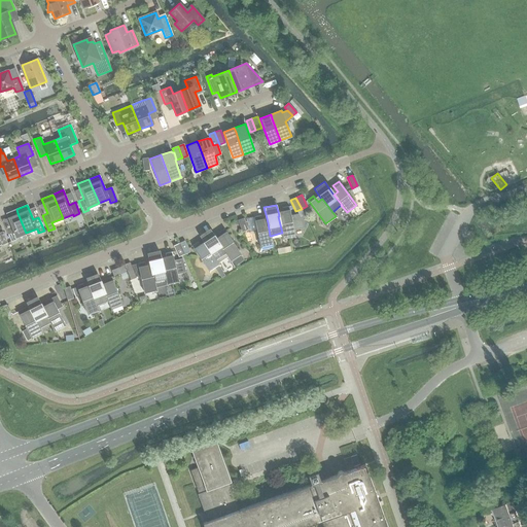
[(279,216),(278,216),(282,233),(281,233),(282,239),(294,236),(293,229),(304,226),(303,223),(299,215),(290,216),(288,206),(282,208),(283,216),(279,216)]
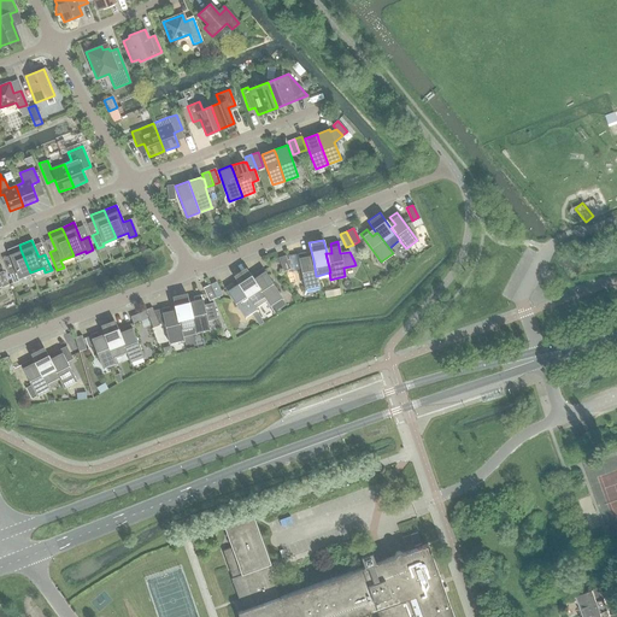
[(18,277),(30,272),(21,250),(19,245),(6,250),(13,266),(7,270),(12,283),(19,280),(18,277)]
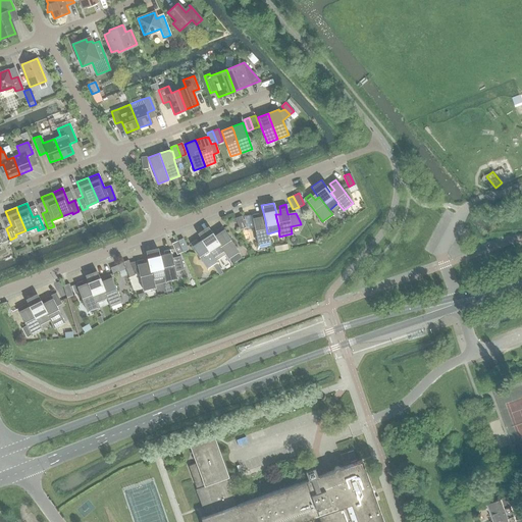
[(259,214),(252,215),(258,245),(270,242),(268,233),(267,233),(265,220),(260,221),(259,214)]
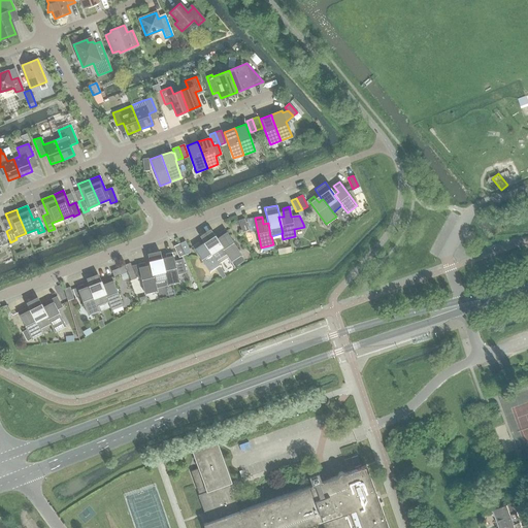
[(246,230),(242,219),(236,222),(240,232),(246,230)]
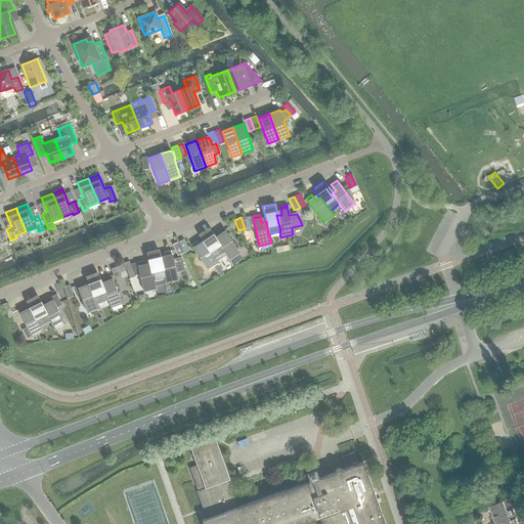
[(209,227),(198,234),(202,241),(203,241),(205,245),(214,258),(215,258),(217,261),(226,256),(224,252),(217,242),(217,241),(215,236),(212,233),(209,227)]
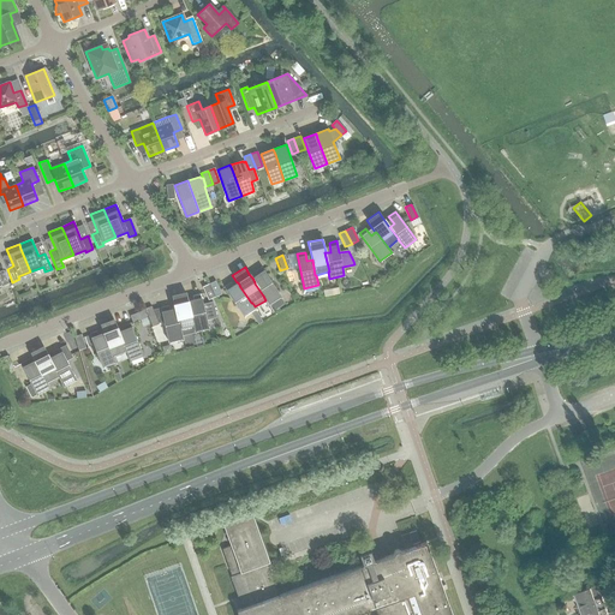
[(256,275),(252,278),(255,282),(255,284),(263,296),(266,300),(269,305),(281,297),(261,267),(255,272),(256,275)]
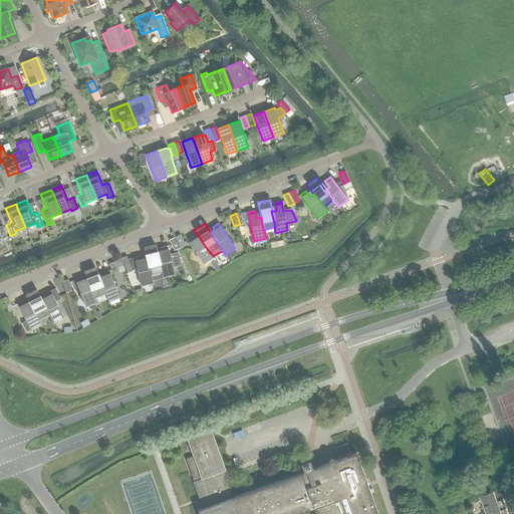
[(180,235),(175,237),(180,248),(185,246),(180,235)]
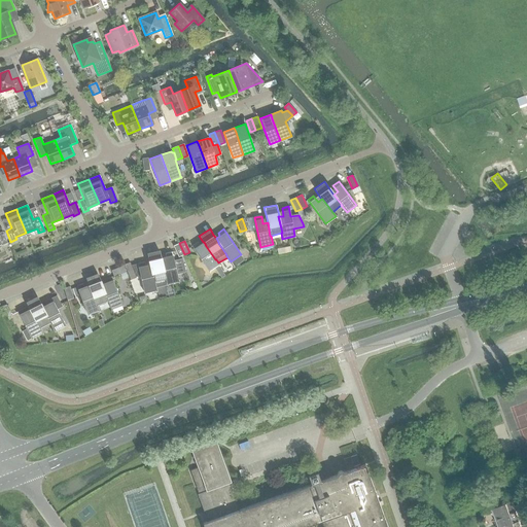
[(198,242),(191,246),(209,271),(214,268),(219,265),(218,262),(216,259),(215,259),(206,246),(204,242),(200,245),(198,242)]
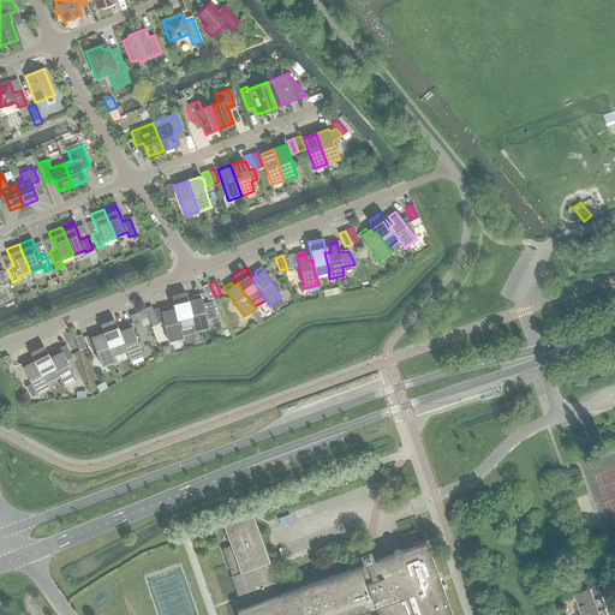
[(208,300),(215,297),(209,284),(202,287),(208,300)]
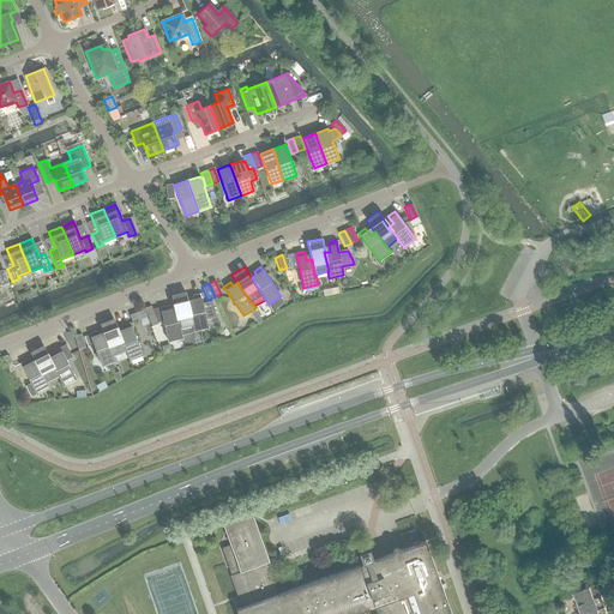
[(186,292),(172,295),(173,302),(174,308),(175,313),(176,313),(180,327),(181,335),(194,331),(192,325),(193,325),(188,306),(187,301),(187,300),(186,292)]
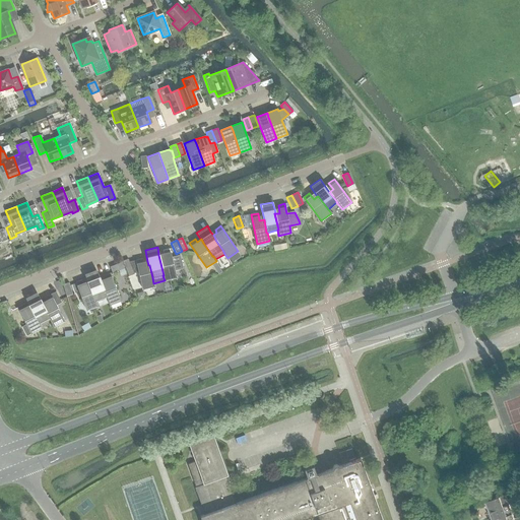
[(164,254),(158,255),(159,259),(164,275),(163,275),(165,280),(176,277),(174,268),(182,266),(179,256),(172,257),(170,249),(163,250),(164,254)]
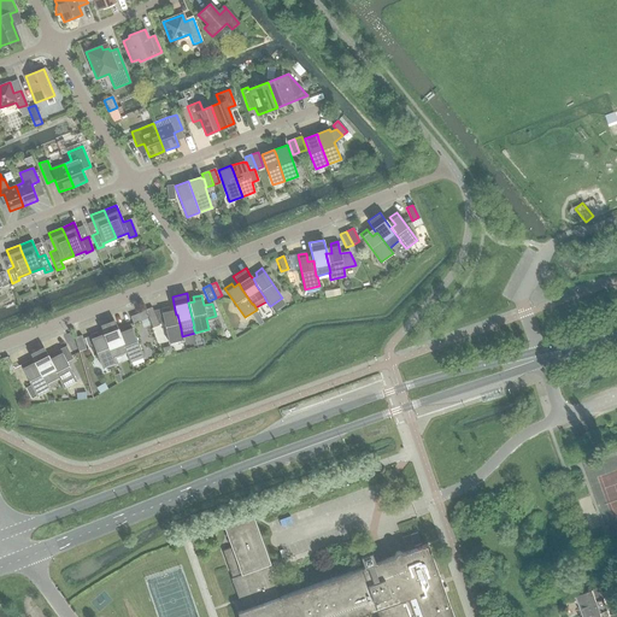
[(159,325),(152,307),(145,310),(152,328),(159,325)]
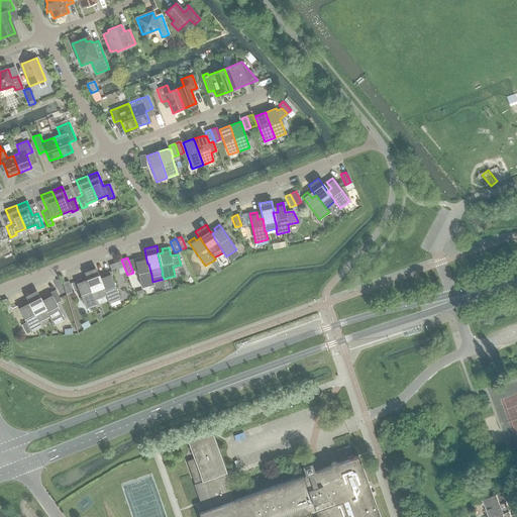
[(141,257),(134,259),(141,288),(153,285),(152,282),(151,276),(148,264),(147,264),(146,260),(142,261),(141,257)]
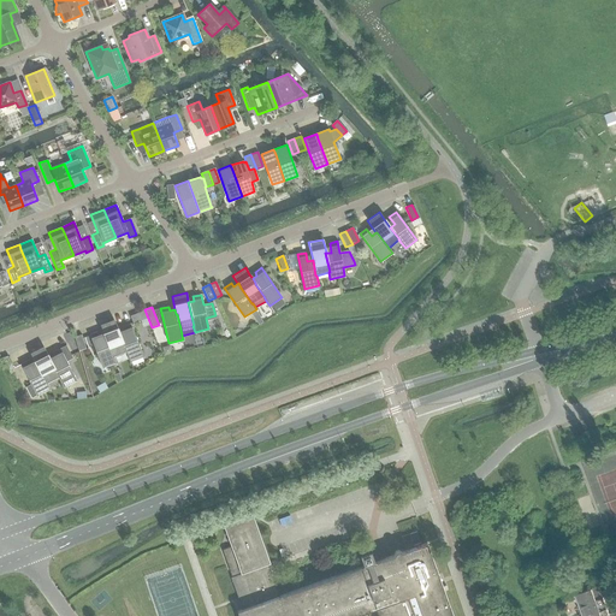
[(144,311),(130,317),(132,323),(147,318),(144,311)]
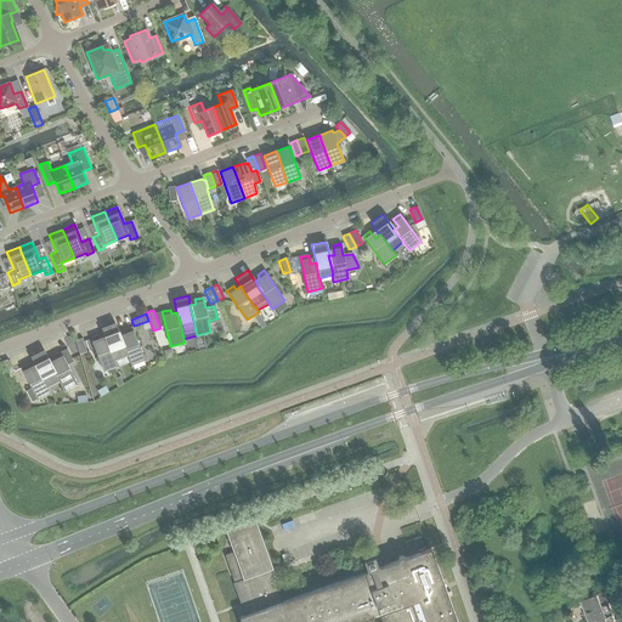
[(116,322),(101,328),(105,335),(107,341),(114,360),(126,355),(128,355),(122,340),(118,331),(116,322)]
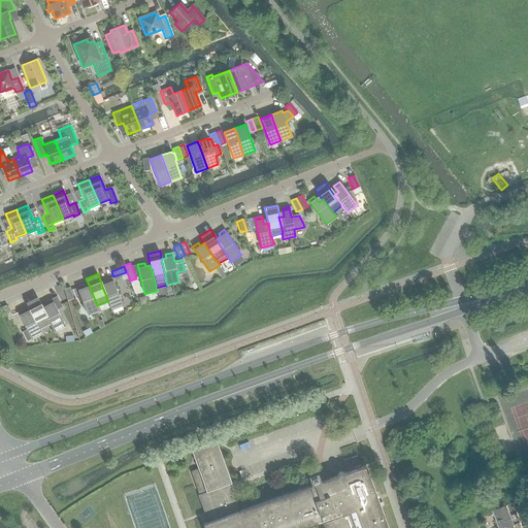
[(103,289),(108,301),(107,301),(110,310),(123,305),(111,277),(105,279),(108,288),(103,289)]
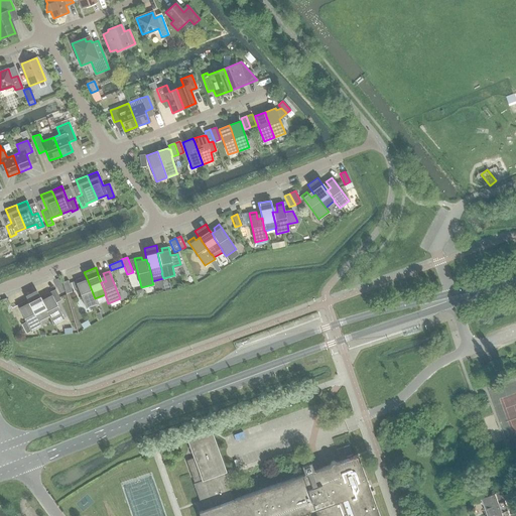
[(82,278),(75,280),(86,308),(97,303),(95,298),(89,283),(85,285),(82,278)]
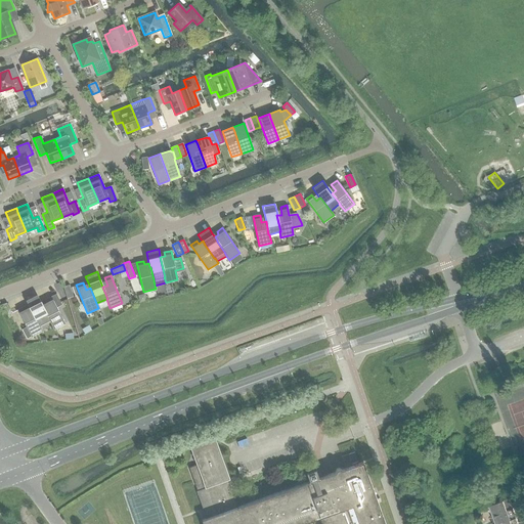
[(69,285),(63,287),(67,299),(73,297),(69,285)]
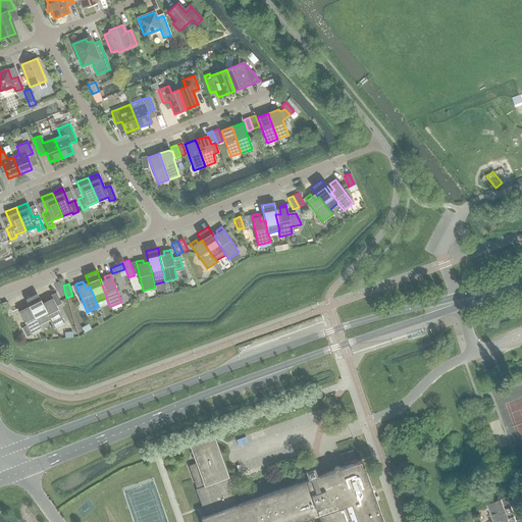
[(37,294),(25,299),(29,305),(30,306),(32,310),(39,324),(40,324),(49,319),(50,319),(44,308),(40,300),(37,294)]
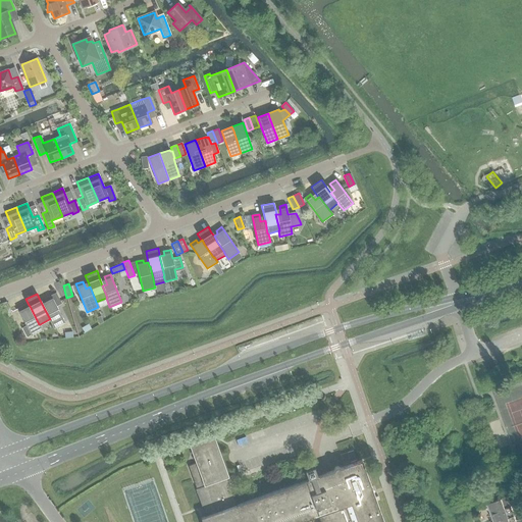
[(46,302),(42,304),(44,308),(50,319),(49,319),(53,327),(64,322),(56,306),(51,296),(45,299),(46,302)]
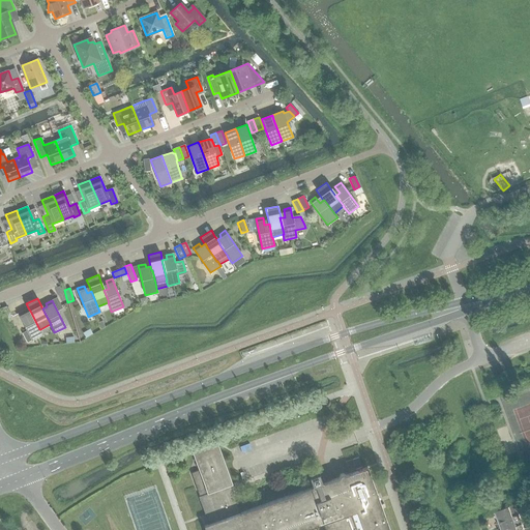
[(24,310),(18,314),(27,331),(22,333),(27,343),(42,334),(40,329),(39,329),(32,315),(30,311),(25,313),(24,310)]
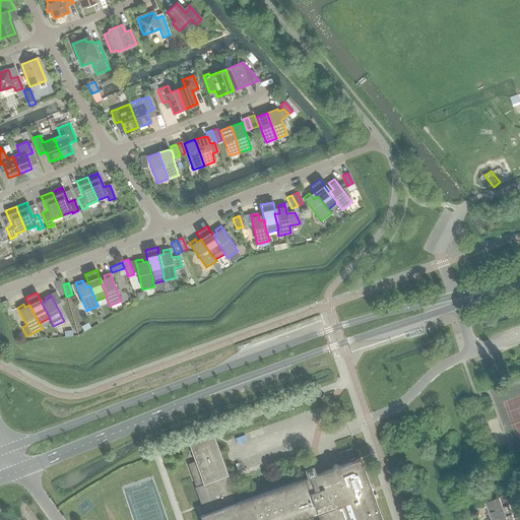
[(214,434),(188,443),(195,461),(187,464),(205,514),(200,516),(201,519),(382,519),(360,458),(338,466),(337,465),(335,464),(333,465),(332,466),(332,468),(316,474),(313,465),(303,468),(307,477),(236,503),(225,476),(228,475),(213,435),(214,435),(214,434)]
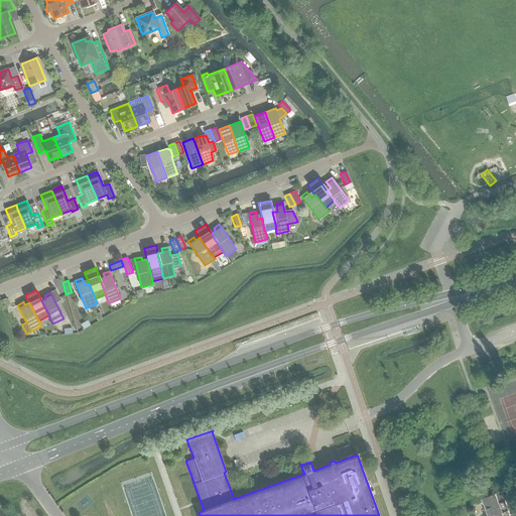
[(335,450),(339,460),(352,455),(349,445),(335,450)]
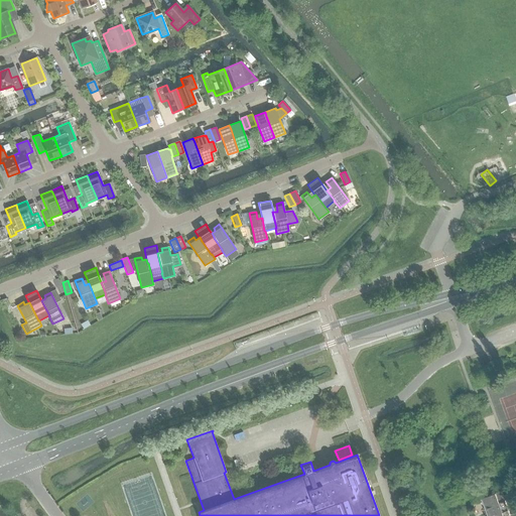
[(515,515),(515,514),(515,513),(510,515),(506,504),(512,502),(509,494),(503,496),(501,490),(483,497),(482,494),(477,496),(480,503),(484,501),(488,513),(484,515),(515,515)]
